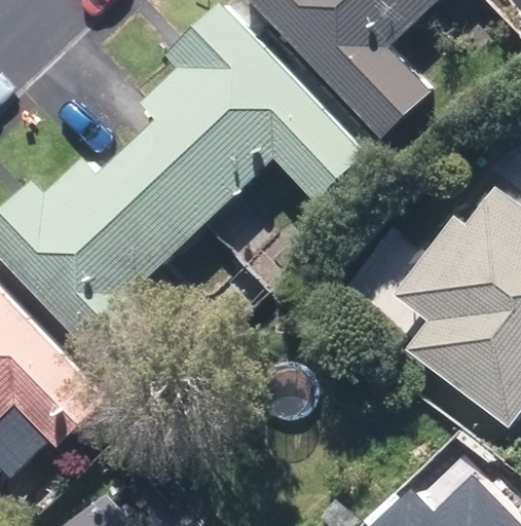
[(367,150),(220,0),(218,0),(115,99),(0,210),(0,249),(114,367),(162,321),(134,291),(273,157),(314,200),(367,150)]
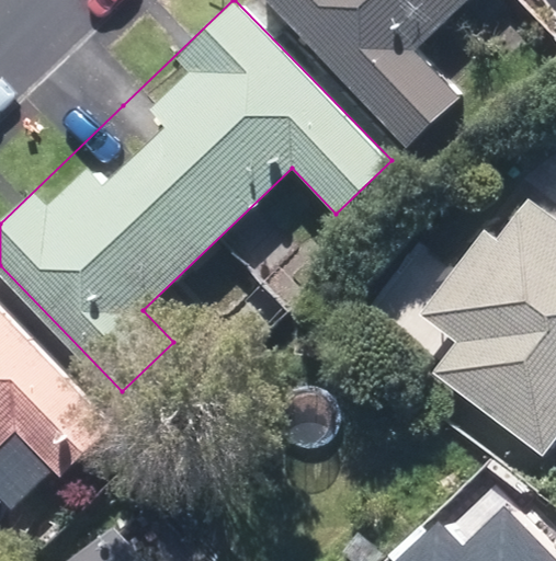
[(555,0),(269,0),(407,145),(555,2),(555,0)]
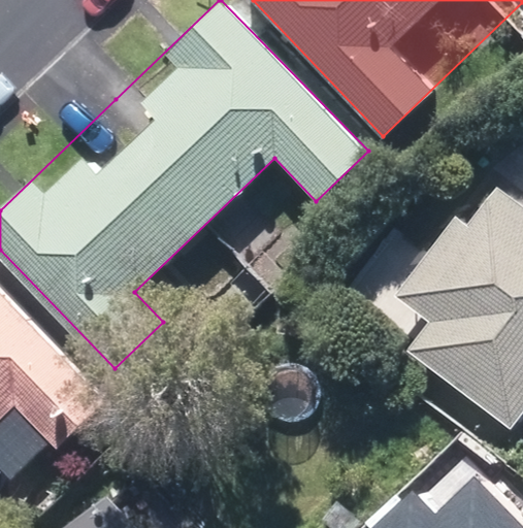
[(370,322),(502,428),(522,401),(522,146),(516,142),(370,322)]
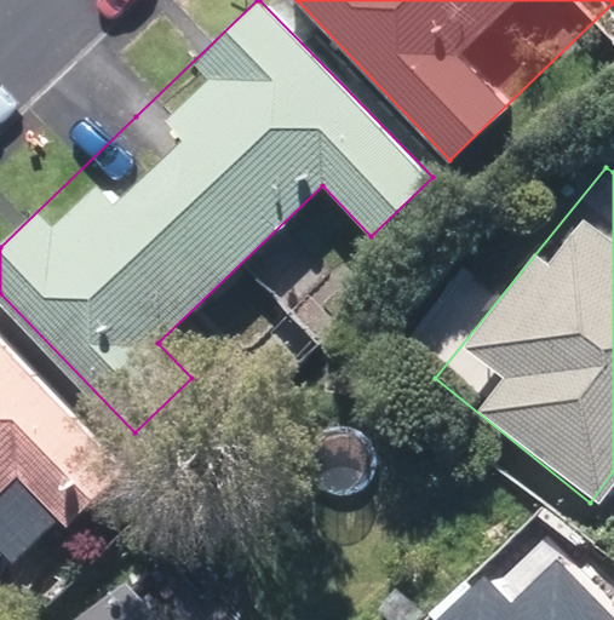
[(112,449),(0,334),(0,494),(21,476),(51,507),(112,449)]
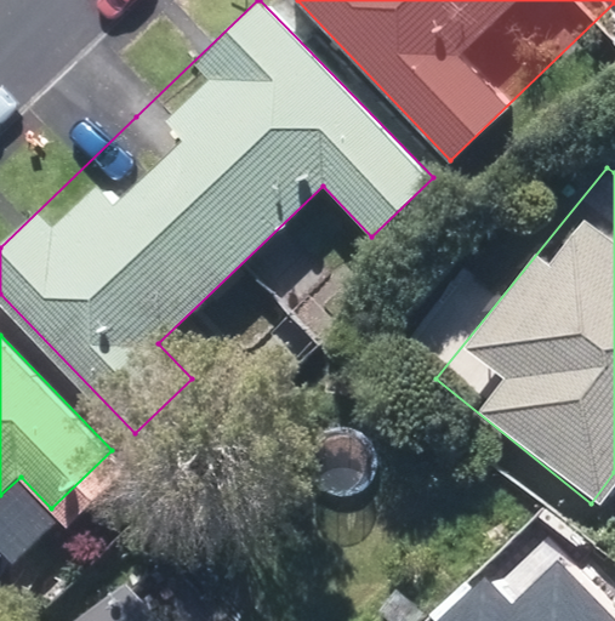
[(602,620),(604,620),(525,542),(448,619),(450,620),(602,620)]
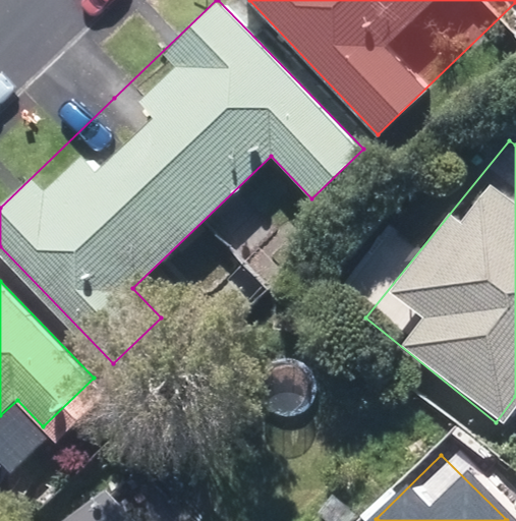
[(147,520),(116,487),(78,520),(147,520)]
